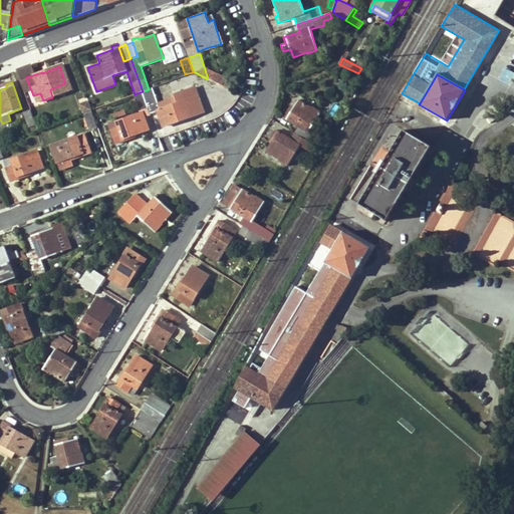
[(197,109),(183,113),(184,118),(204,111),(196,87),(190,89),(197,109)]
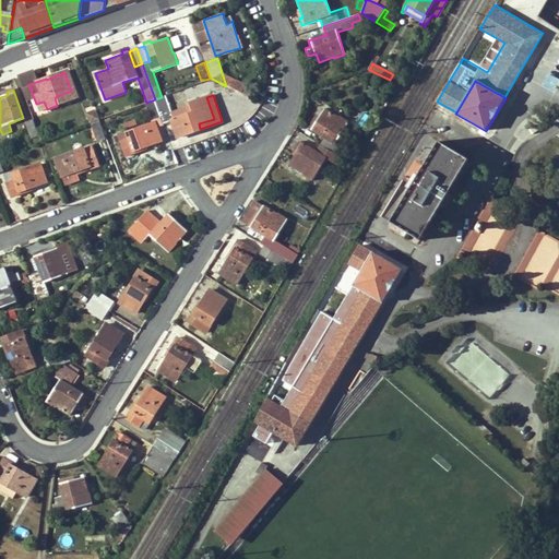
[(171,120),(177,138),(200,129),(199,123),(214,119),(206,97),(190,103),(193,113),(173,119),(165,96),(162,97),(155,99),(162,117),(163,123),(171,120)]
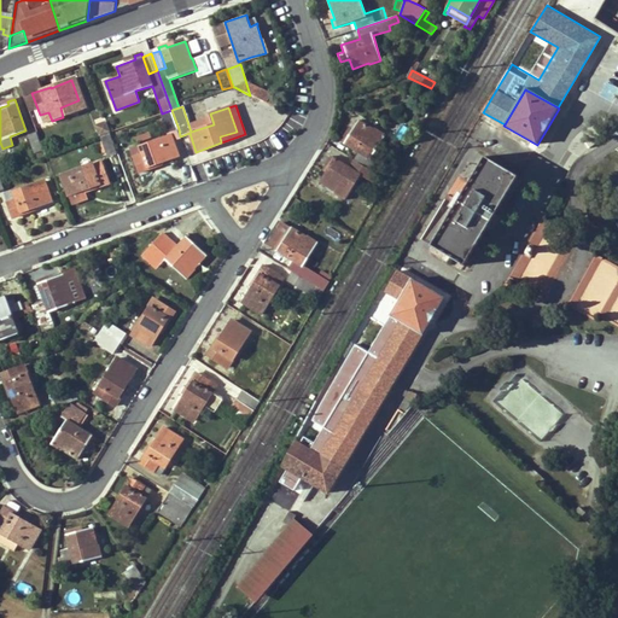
[(168,133),(179,129),(172,110),(162,114),(161,114),(168,133)]
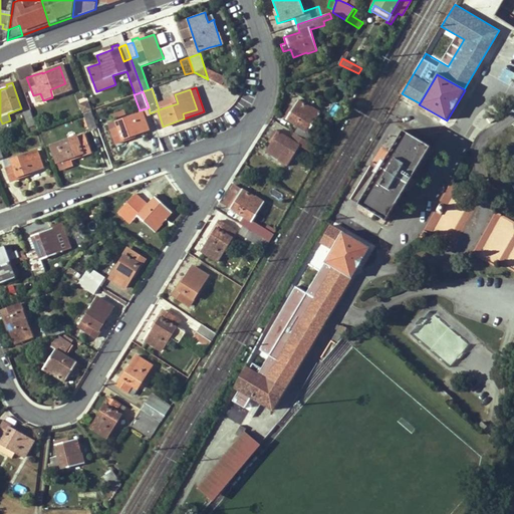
[(285,117),(299,127),(295,133),(305,140),(311,144),(315,137),(308,133),(321,112),(312,107),(312,108),(299,99),(291,113),(288,111),(285,117)]
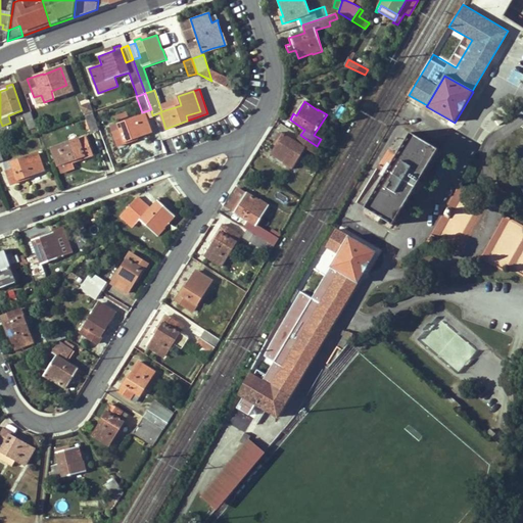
[(84,114),(93,111),(90,102),(81,105),(84,114)]
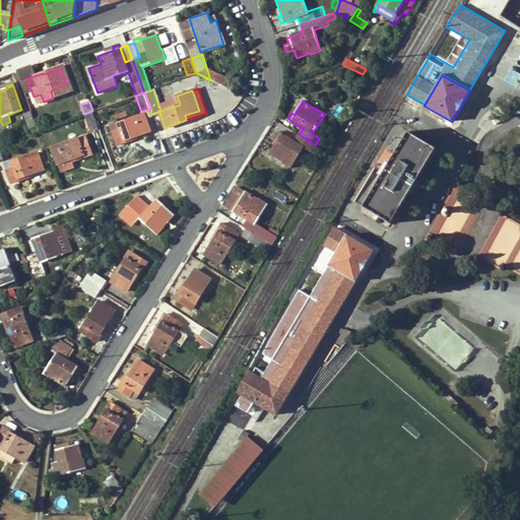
[(23,114),(28,129),(36,127),(29,112),(23,114)]
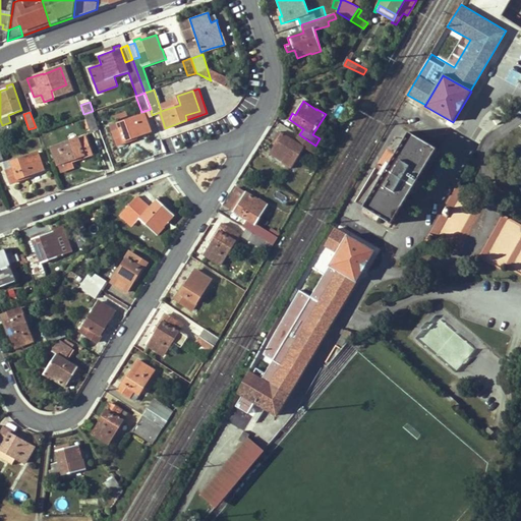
[(97,128),(92,114),(84,116),(90,130),(97,128)]
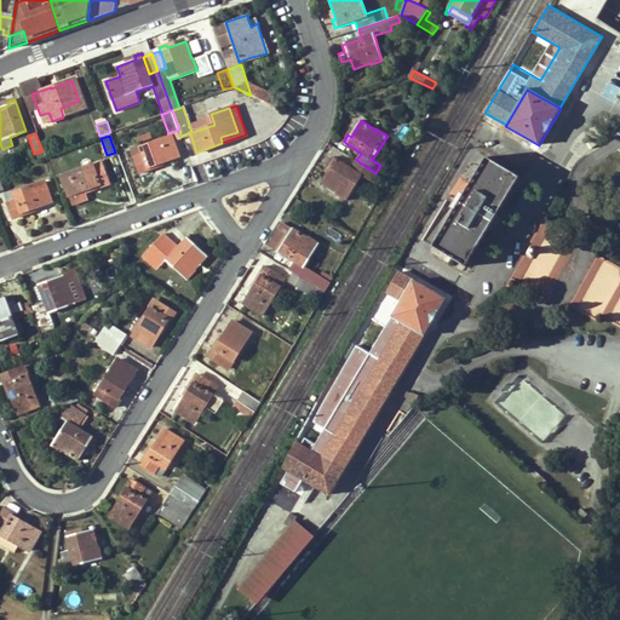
[(178,158),(172,137),(141,147),(131,149),(139,173),(159,167),(158,165),(178,158)]
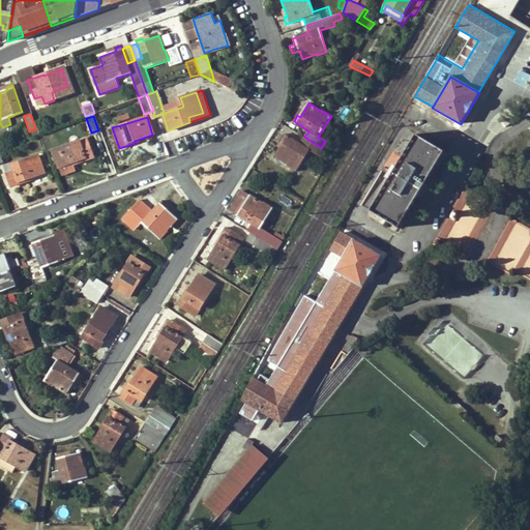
[(512,122),(509,117),(503,121),(506,126),(512,122)]
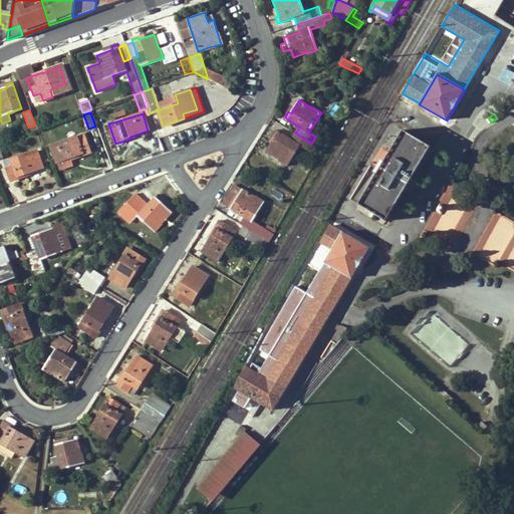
[(165,135),(183,129),(181,122),(163,129),(165,135)]
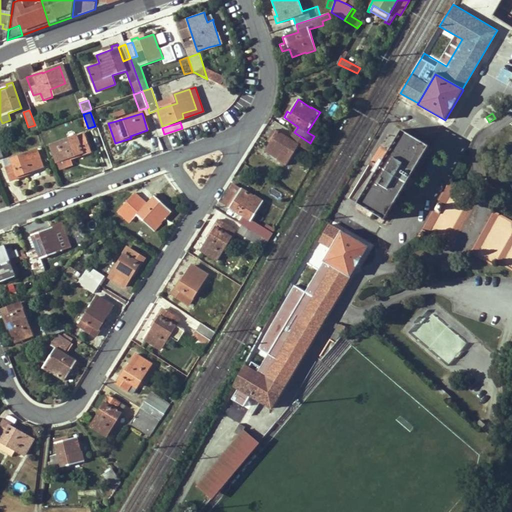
[(286,166),(299,145),(304,139),(294,132),(290,139),(278,131),(277,132),(268,126),(260,137),(270,144),(266,151),(279,159),(278,160),(286,166)]
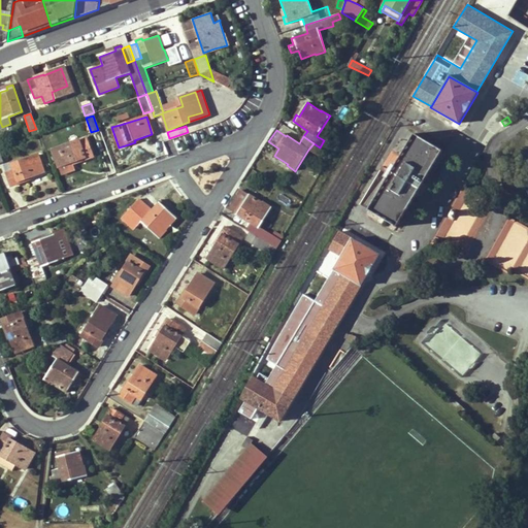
[(397,227),(442,152),(414,135),(368,210),(397,227)]
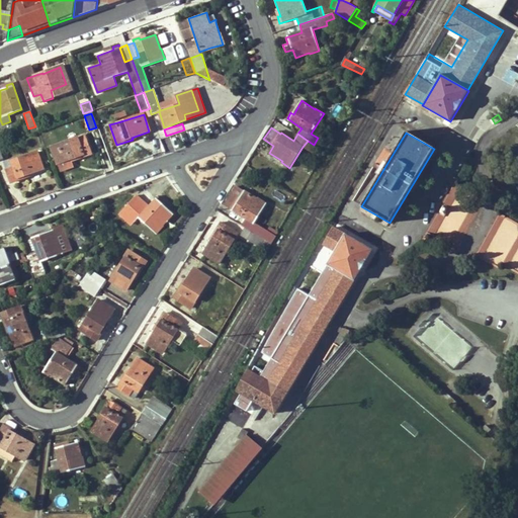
[(90,153),(84,135),(51,147),(57,164),(59,163),(61,171),(72,167),(69,159),(74,158),(75,159),(90,153)]
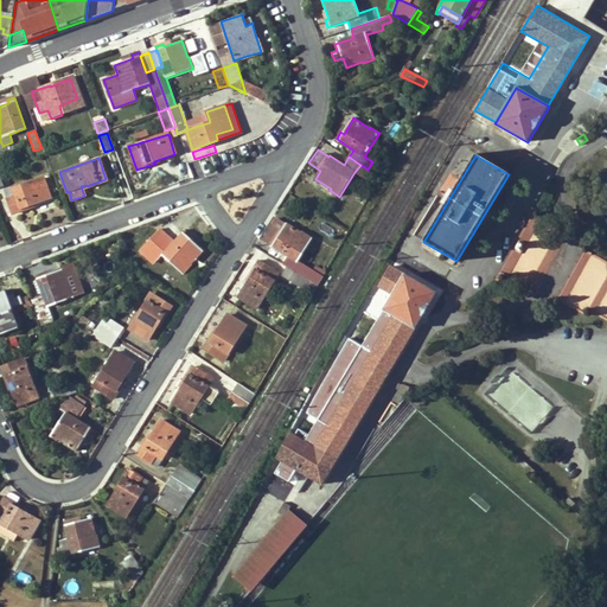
[(12,186),(4,190),(12,213),(31,208),(31,205),(50,198),(43,178),(13,189),(12,186)]
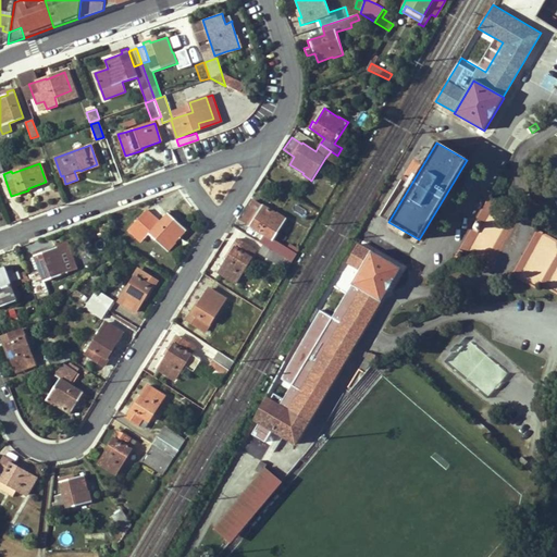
[(261,233),(257,240),(263,245),(277,252),(284,258),(286,258),(289,251),(272,240),(286,219),(277,212),(276,213),(255,200),(242,220),(247,222),(246,224),(261,233)]
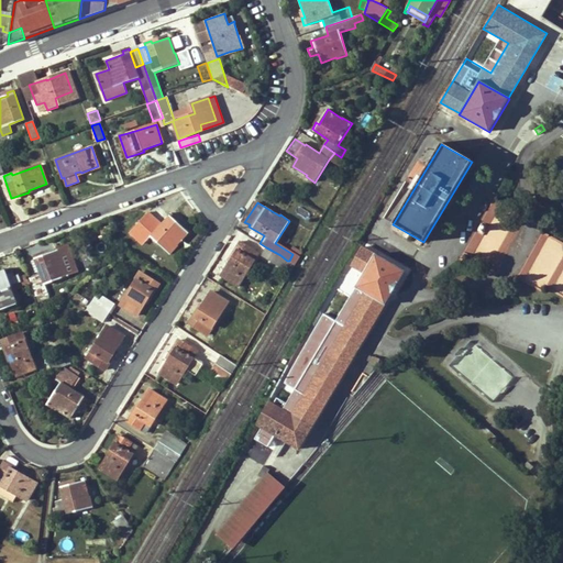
[(147,212),(131,231),(143,243),(150,235),(169,254),(177,245),(177,244),(188,232),(175,220),(176,218),(172,212),(161,224),(147,212)]
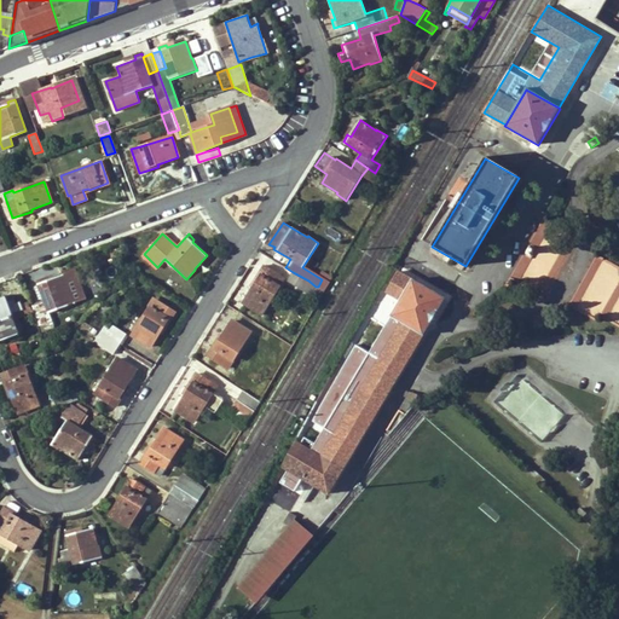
[(261,314),(284,279),(264,266),(253,283),(255,284),(243,304),(261,314)]
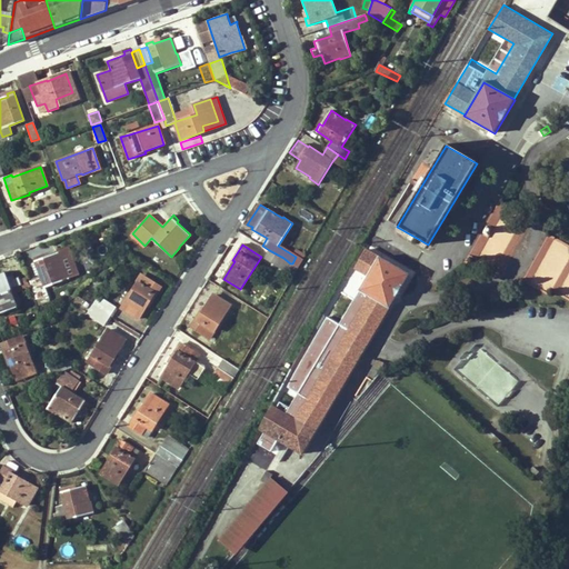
[(40,277),(30,280),(39,305),(49,301),(45,287),(68,279),(65,268),(63,269),(61,261),(71,258),(68,247),(57,250),(58,253),(41,259),(40,257),(33,259),(40,277)]
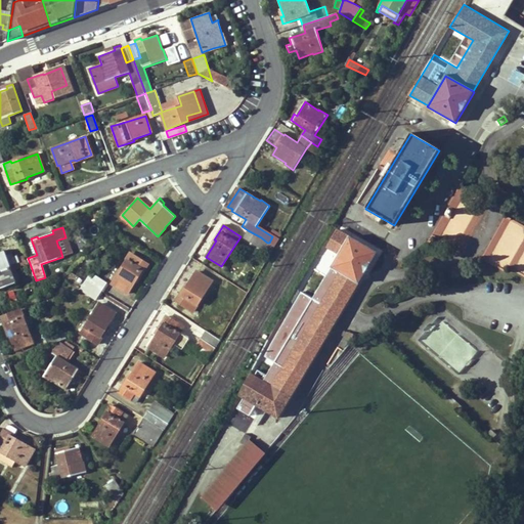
[(244,237),(256,246),(261,237),(248,230),(244,237)]
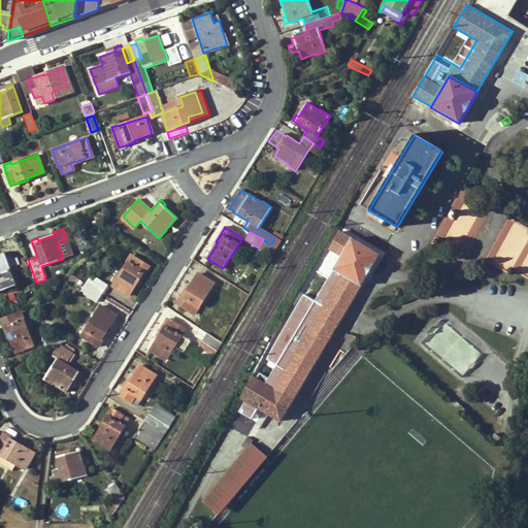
[(329,250),(341,257),(352,239),(339,232),(329,250)]
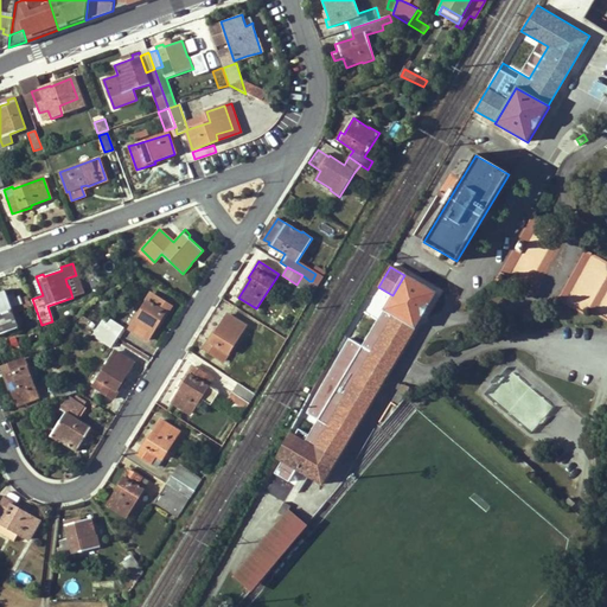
[(404,274),(404,275),(393,295),(383,311),(414,328),(415,330),(438,293),(404,274)]
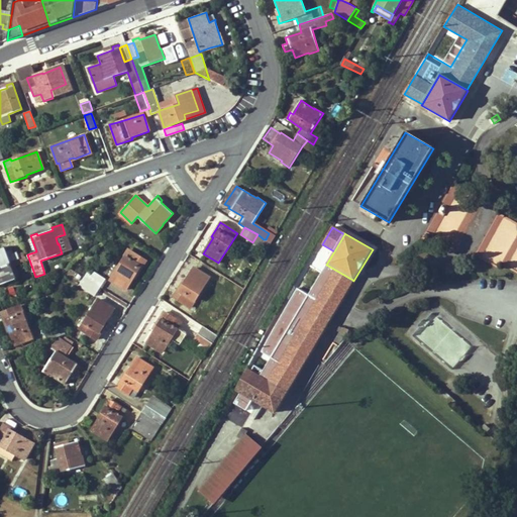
[(71,250),(65,234),(56,237),(58,244),(59,243),(62,253),(71,250)]
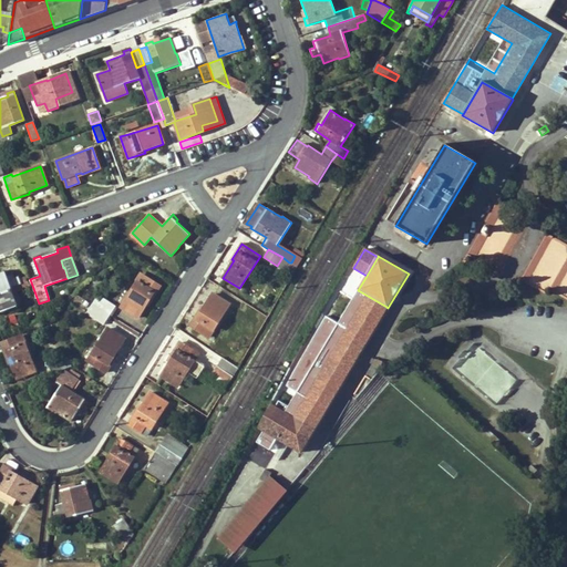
[(297,267),(291,263),(289,263),(285,270),(292,276),(297,267)]
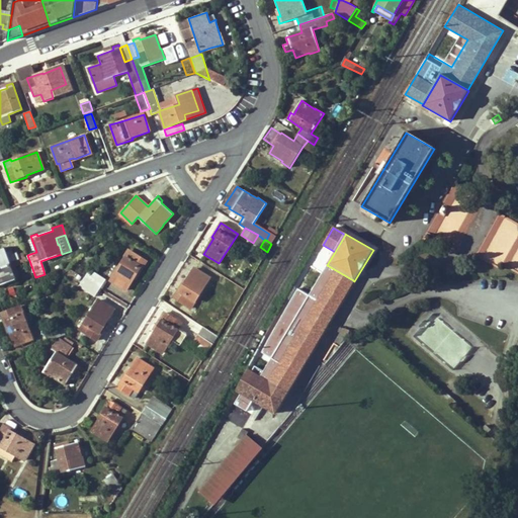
[(4,247),(0,248),(0,266),(10,263),(4,247)]
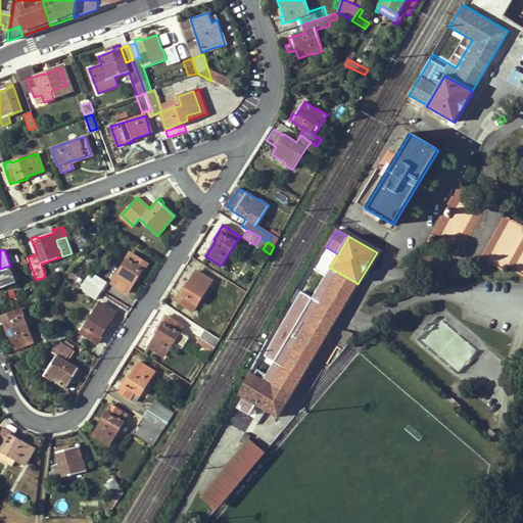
[(131,253),(111,283),(127,293),(137,278),(139,278),(147,265),(131,253)]
